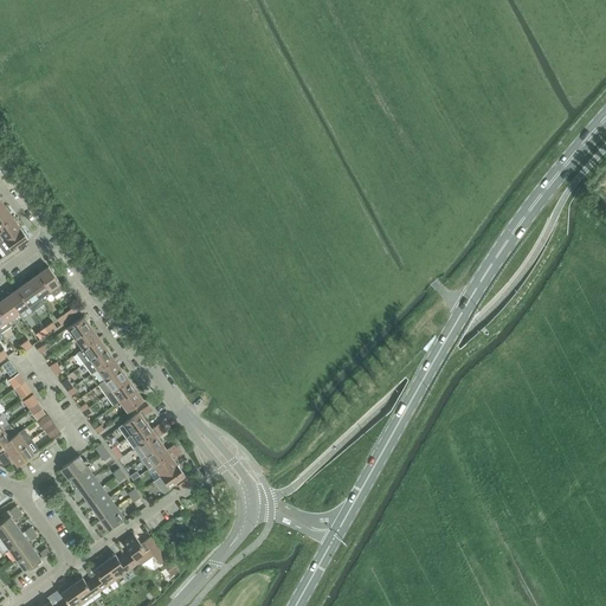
[(0,211),(0,227),(14,218),(7,207),(0,211)]
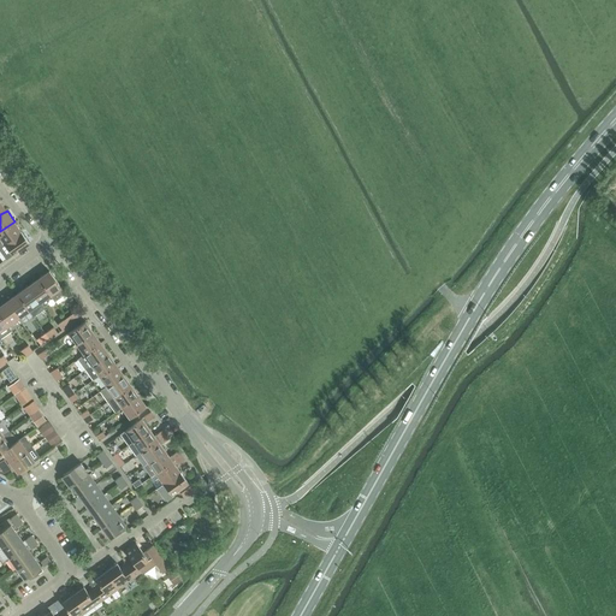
[(0,231),(0,247),(22,232),(15,221),(0,231)]
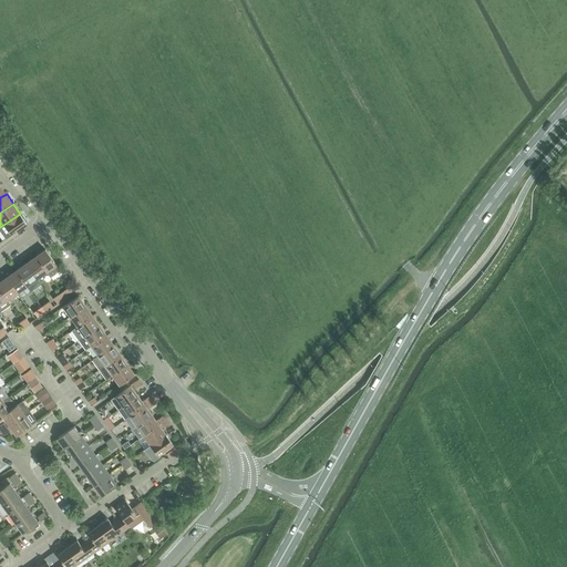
[(20,214),(0,227),(0,229),(7,238),(28,224),(20,214)]
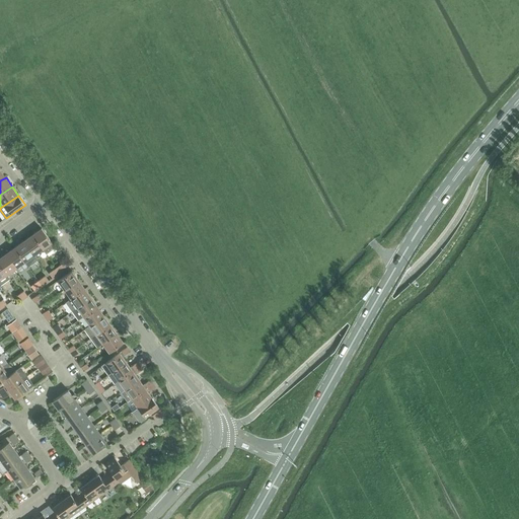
[(32,234),(43,248),(46,253),(55,246),(42,228),(32,234)]
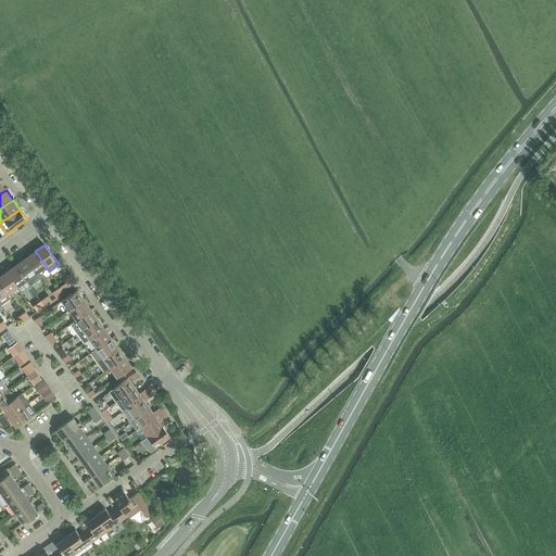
[(35,251),(25,257),(36,274),(46,266),(35,251)]
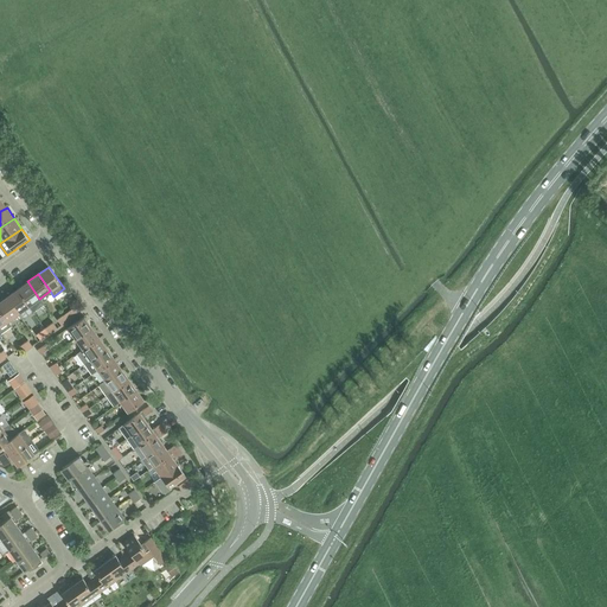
[(27,281),(17,289),(29,306),(39,299),(27,281)]
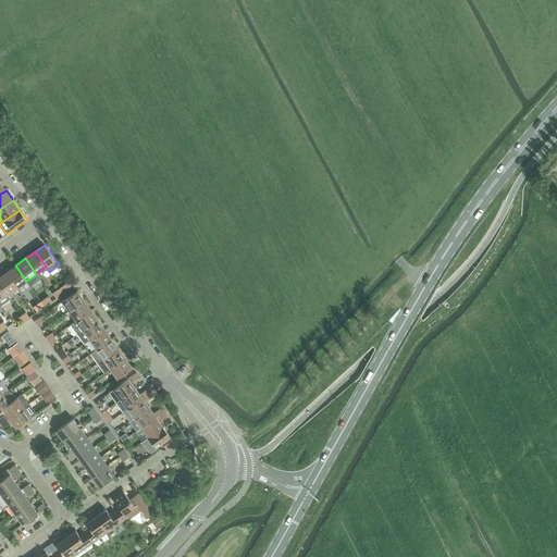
[(15,265),(5,272),(17,287),(26,281),(15,265)]
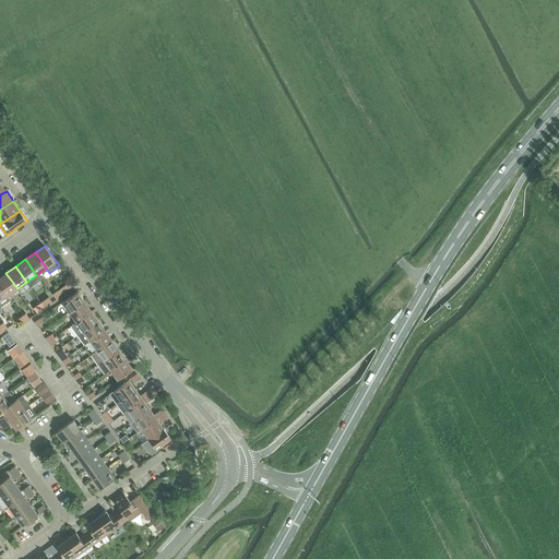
[(6,273),(0,277),(0,284),(8,296),(18,288),(6,273)]
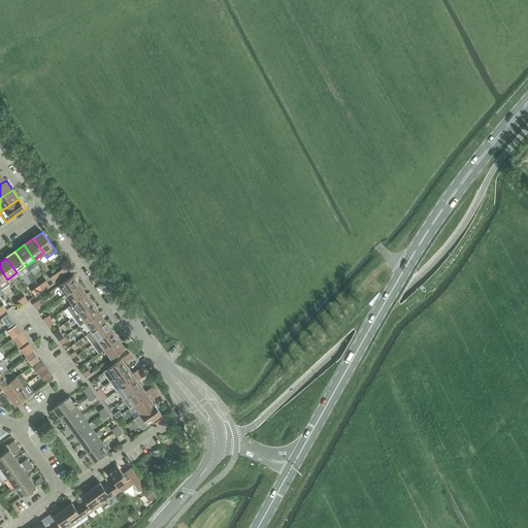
[(64,267),(57,272),(61,277),(68,272),(64,267)]
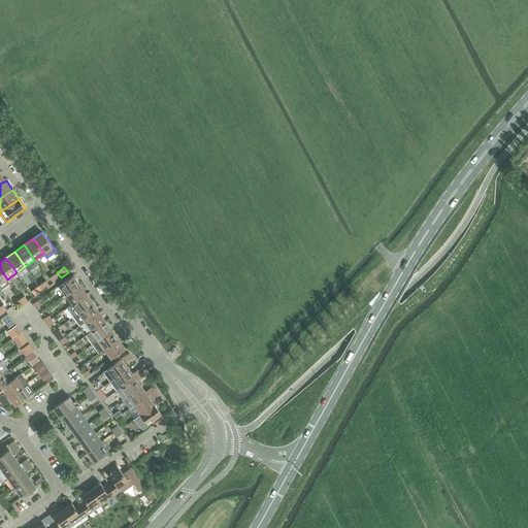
[(0,288),(1,289),(9,283),(7,279),(0,268),(0,288)]
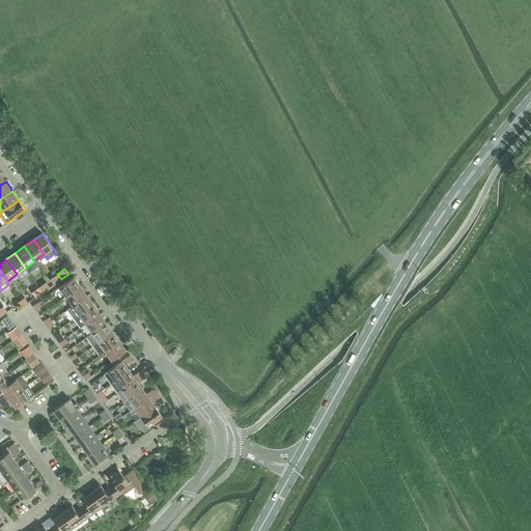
[(61,279),(57,274),(50,279),(54,284),(61,279)]
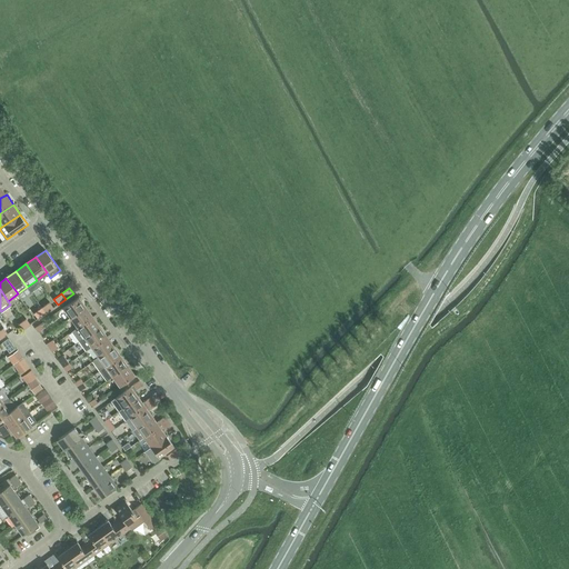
[(63,308),(71,318),(87,307),(79,297),(63,308)]
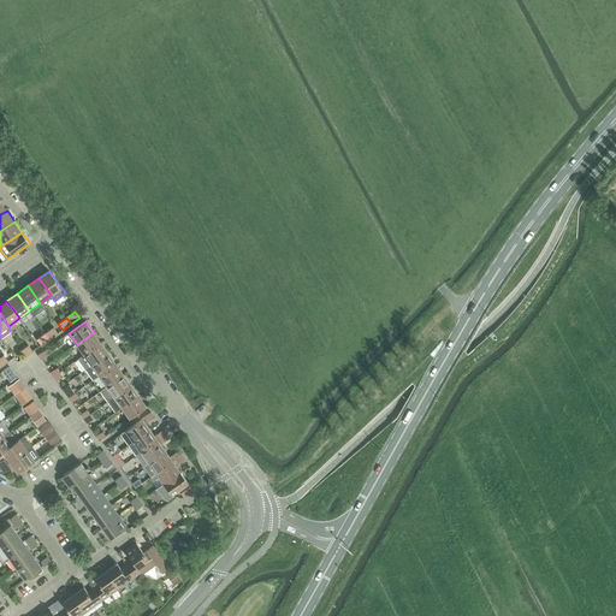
[(53,327),(46,332),(51,338),(58,333),(53,327)]
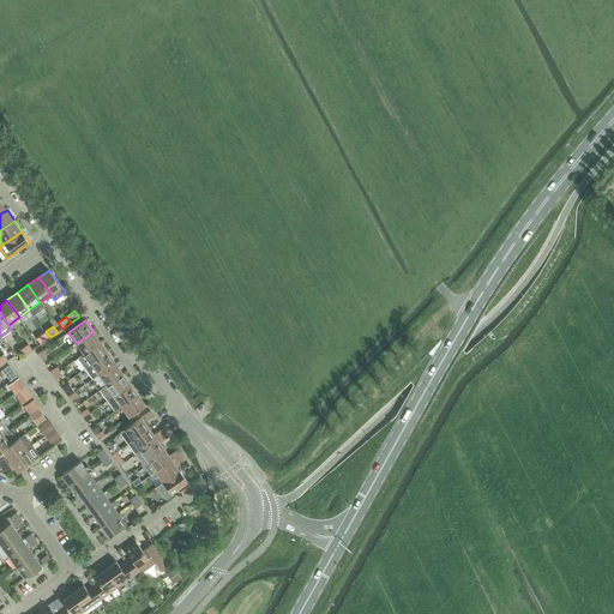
[(77,343),(84,354),(101,342),(94,331),(77,343)]
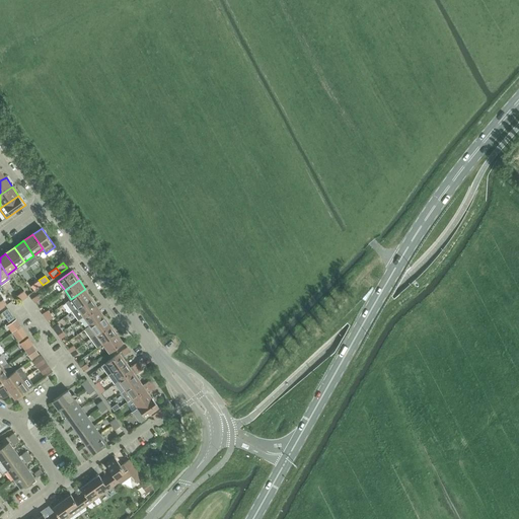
[(71,299),(66,302),(72,311),(77,307),(91,297),(85,289),(71,299)]
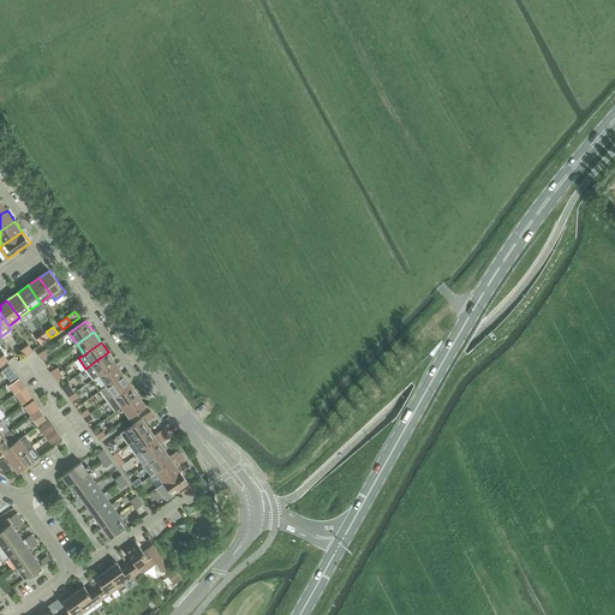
[(94,380),(99,375),(115,363),(108,352),(91,364),(85,369),(94,380)]
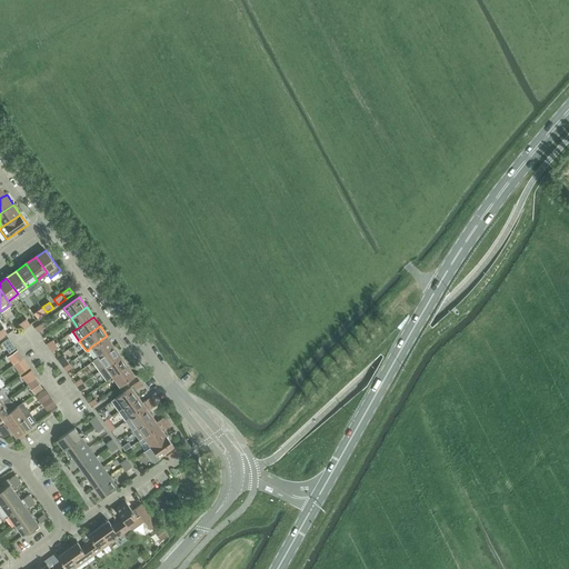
[(91,347),(99,357),(115,346),(107,336),(91,347)]
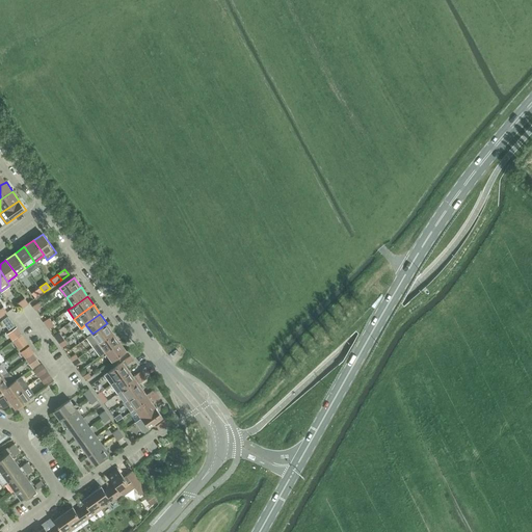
[(7,317),(2,321),(5,325),(10,321),(7,317)]
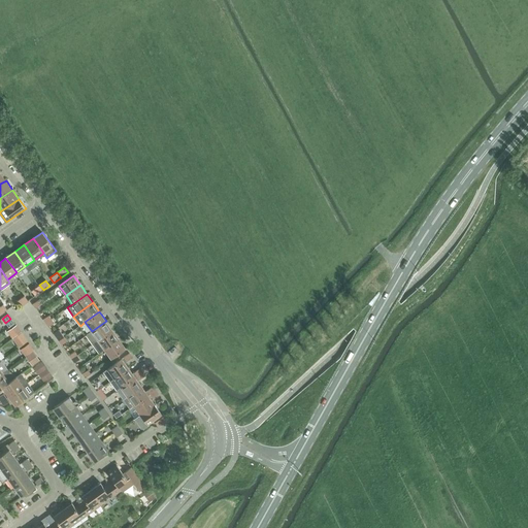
[(87,335),(93,343),(112,330),(106,321),(92,331),(87,335)]
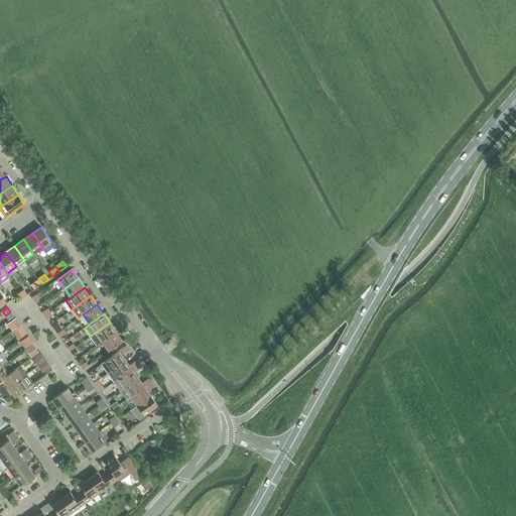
[(7,324),(12,331),(21,324),(16,316),(7,324)]
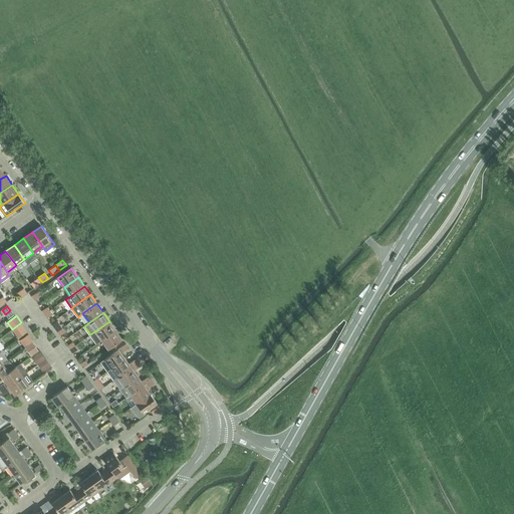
[(57,320),(52,324),(57,331),(62,327),(57,320)]
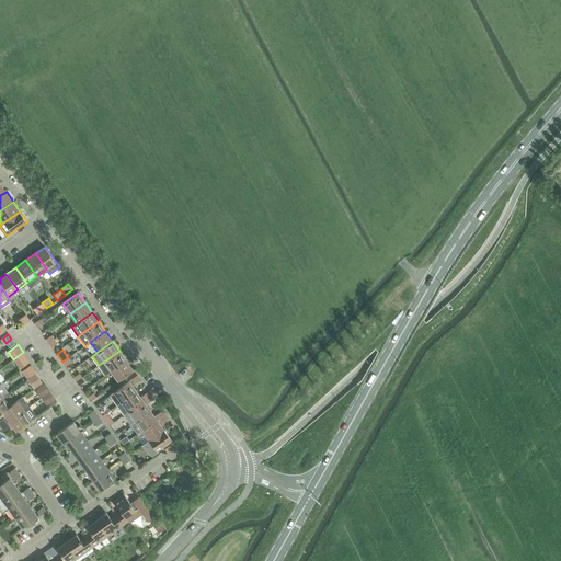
[(105,375),(111,371),(126,361),(119,351),(99,365),(105,375)]
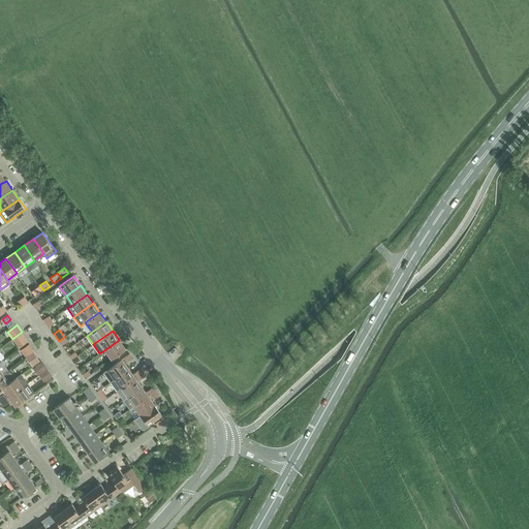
[(27,342),(21,333),(12,340),(19,348),(27,342)]
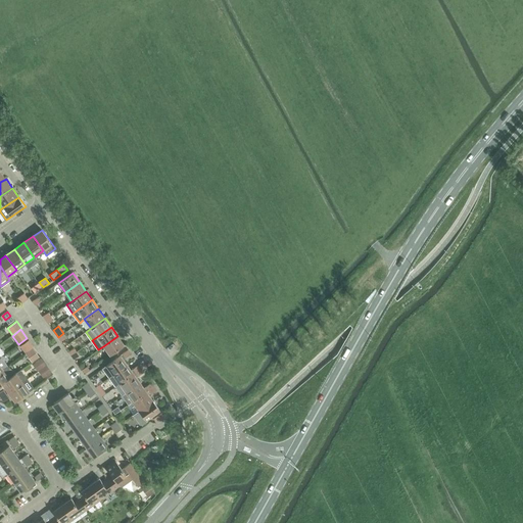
[(117,336),(103,346),(110,355),(125,345),(117,336)]
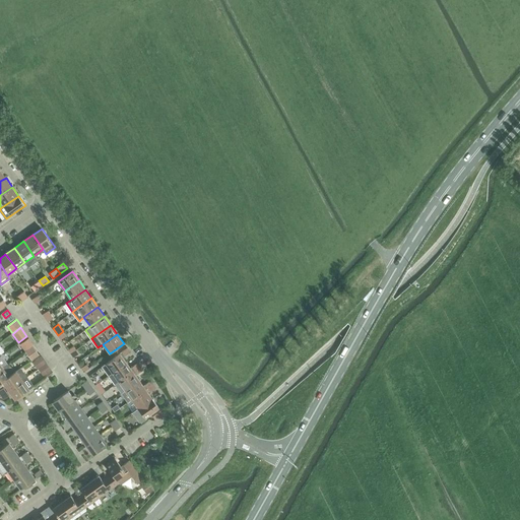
[(28,338),(22,342),(27,349),(33,345),(34,345),(28,338)]
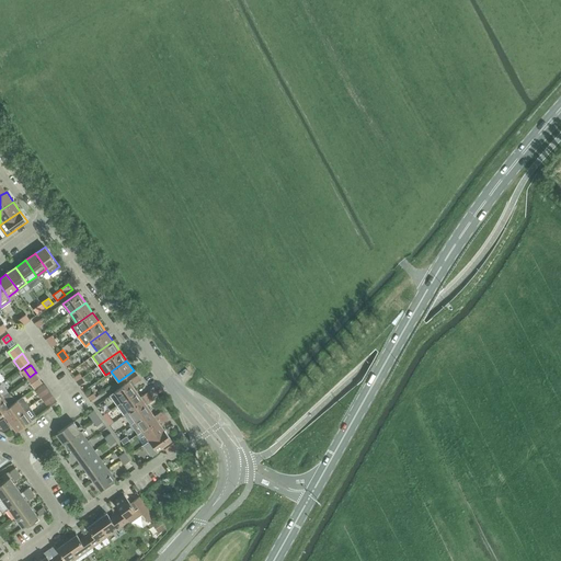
[(27,378),(34,388),(42,382),(35,373),(30,377),(27,378)]
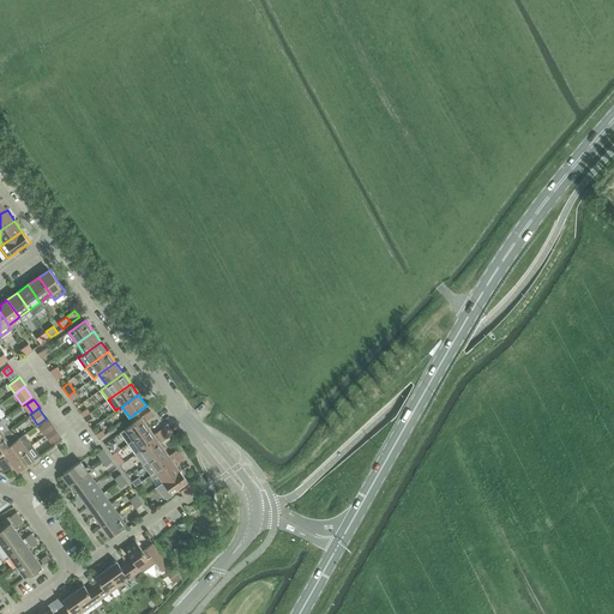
[(120,432),(127,443),(149,428),(142,416),(120,432)]
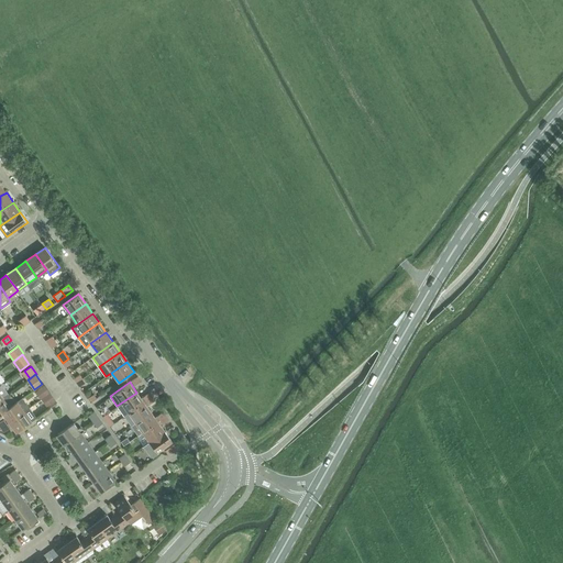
[(36,392),(42,399),(51,393),(44,385),(36,392)]
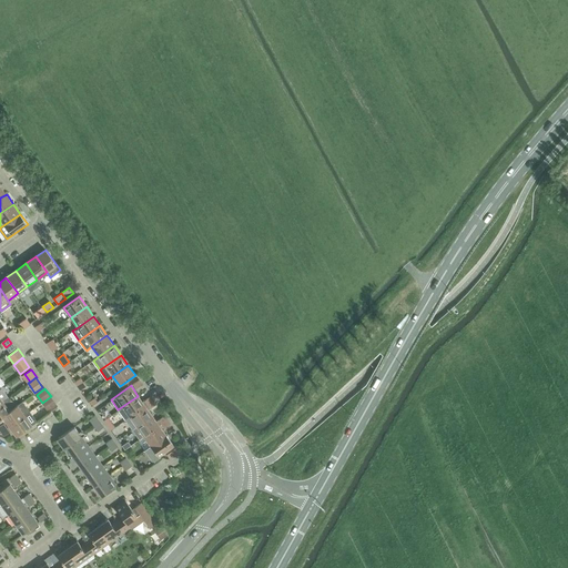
[(0,402),(0,417),(18,405),(10,395),(8,397),(0,402)]
